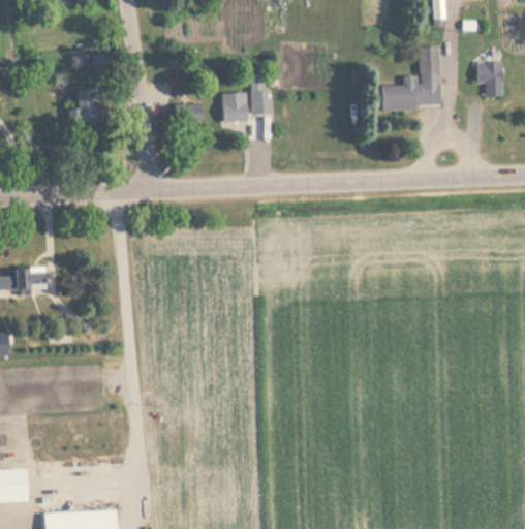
[(434,0),(434,17),(446,17),(446,0),(434,0)]
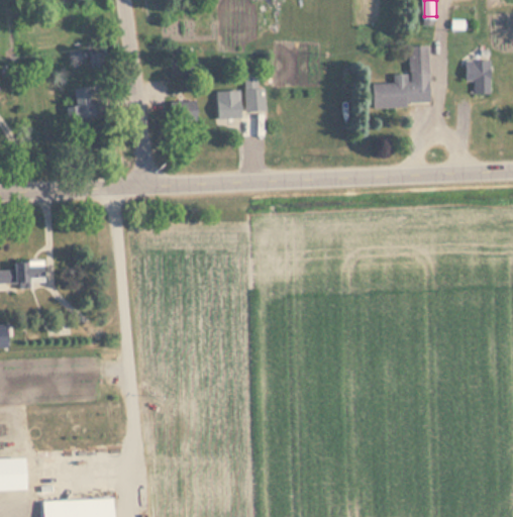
[(430,44),(410,45),(411,74),(395,74),(395,83),(374,84),(374,107),(432,105),(430,44)]
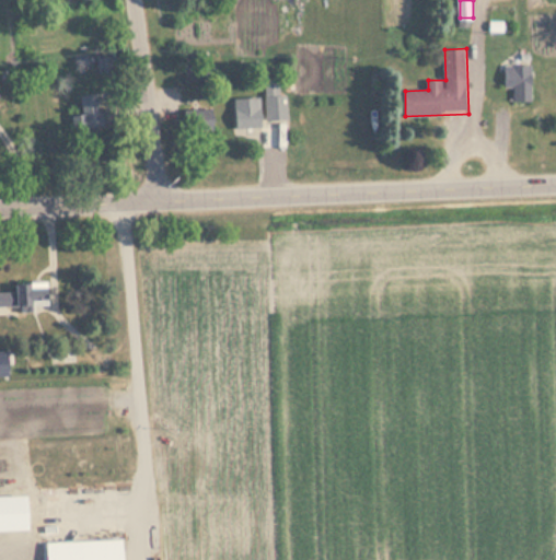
[(508,86),(524,86),(524,66),(508,66),(508,86)]
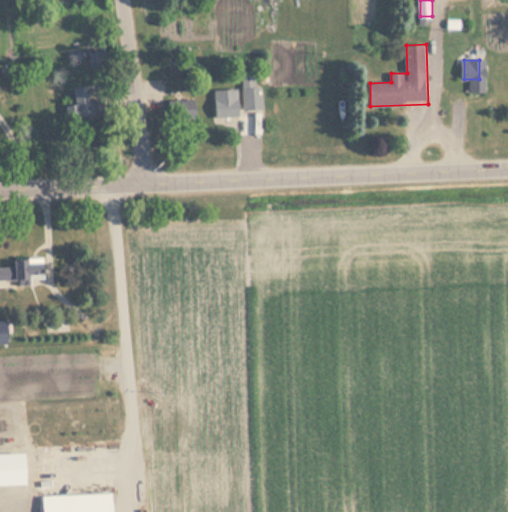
[(94,117),(91,85),(72,87),(75,119),(94,117)]
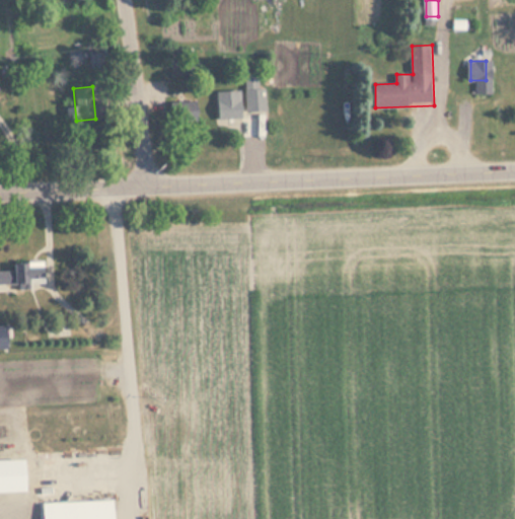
[(268,110),(268,89),(247,89),(247,110),(268,110)]
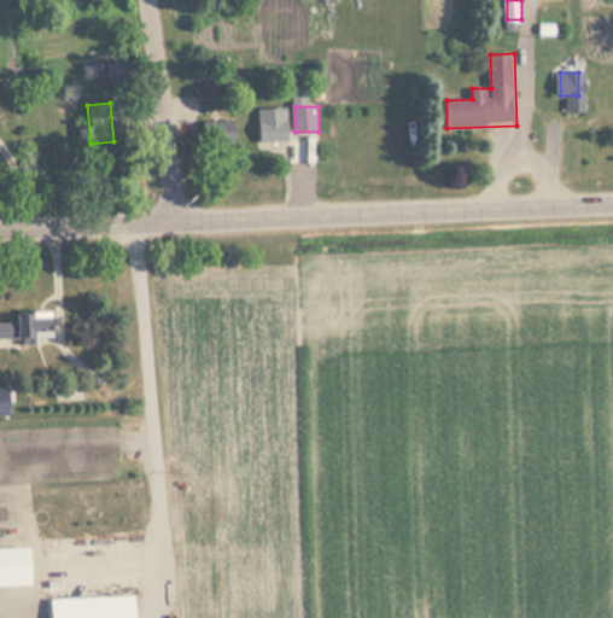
[(289,108),(261,109),(261,143),(290,141),(289,108)]
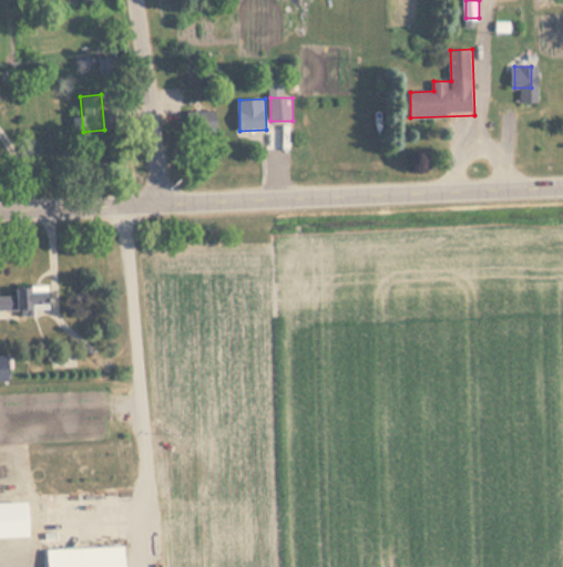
[(202,113),(202,131),(214,130),(213,113),(202,113)]
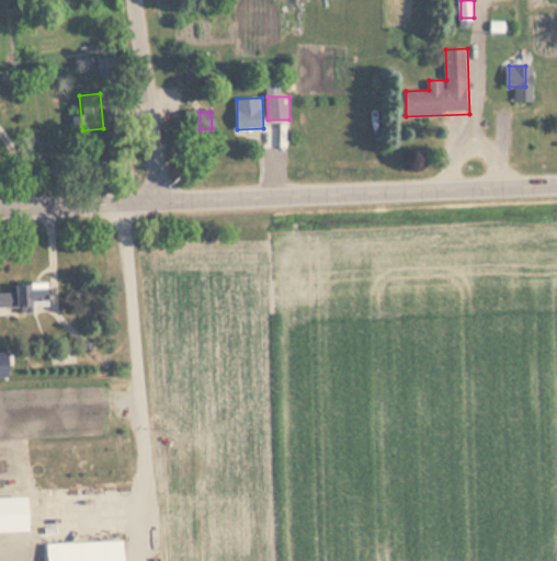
[(14,284),(15,293),(0,293),(0,306),(49,306),(49,283),(14,284)]
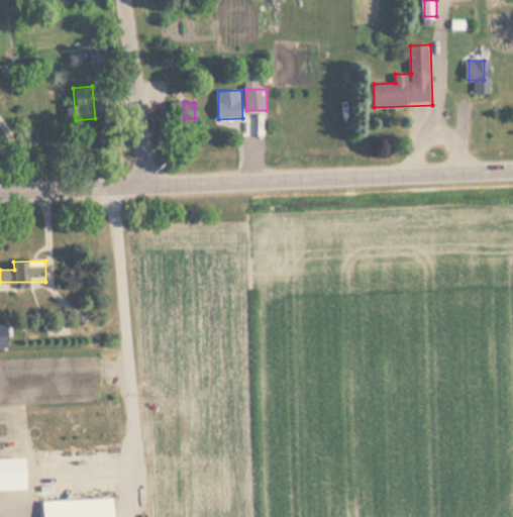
[(0,345),(0,322),(11,322),(12,345),(0,345)]
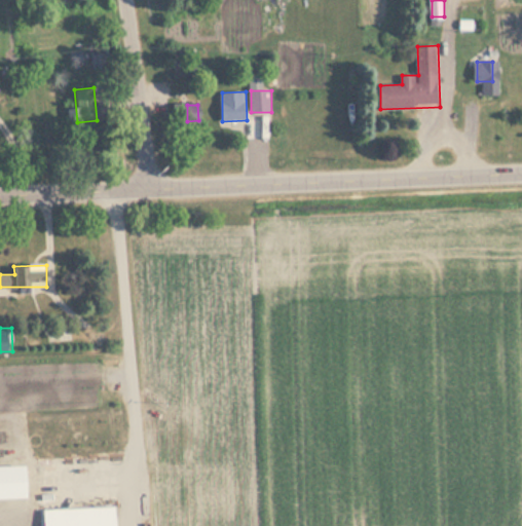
[(0,463),(30,463),(31,495),(0,495),(0,463)]
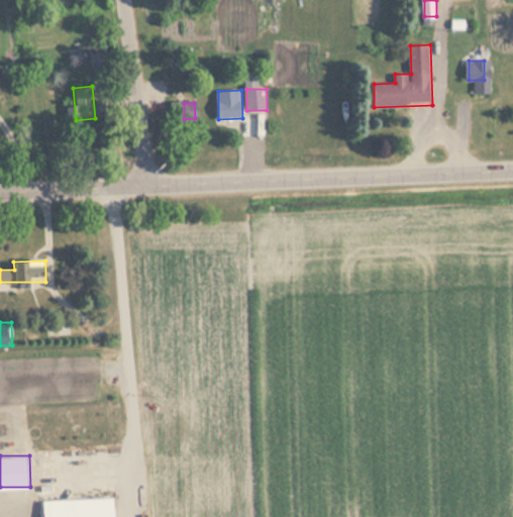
[(42,500),(42,516),(114,516),(114,499),(42,500)]
